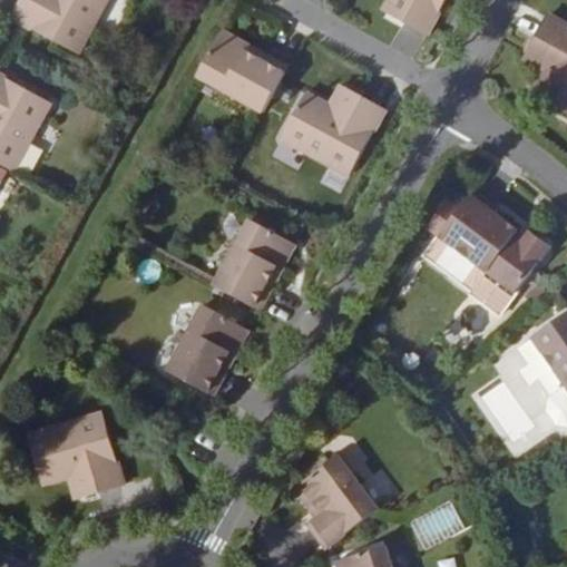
[(18,0),(9,17),(75,55),(104,0),(18,0)]
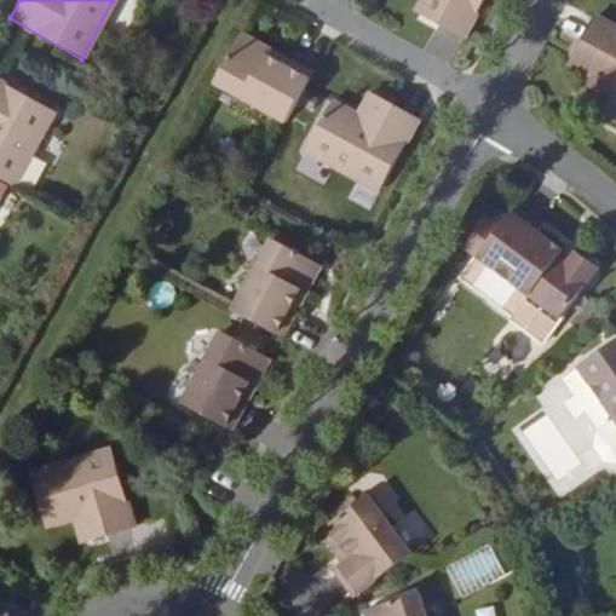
[(421,0),(416,10),(426,15),(433,0),(421,0)]
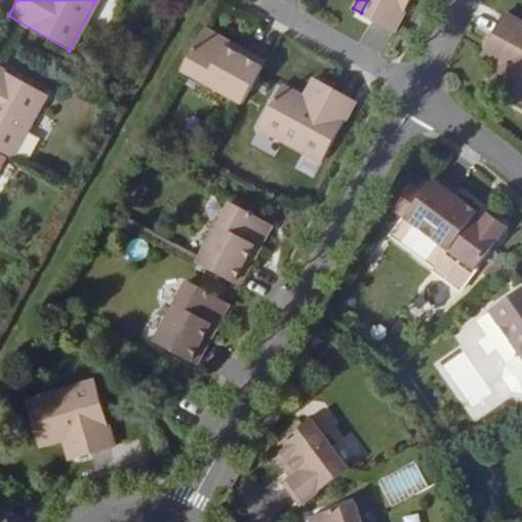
[(367,0),(361,12),(393,31),(408,0),(367,0)]
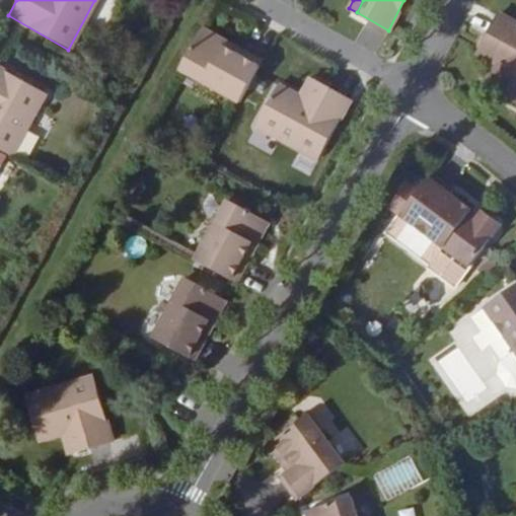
[(515,21),(499,12),(480,46),(498,56),(494,63),(482,86),(515,104),(515,21)]
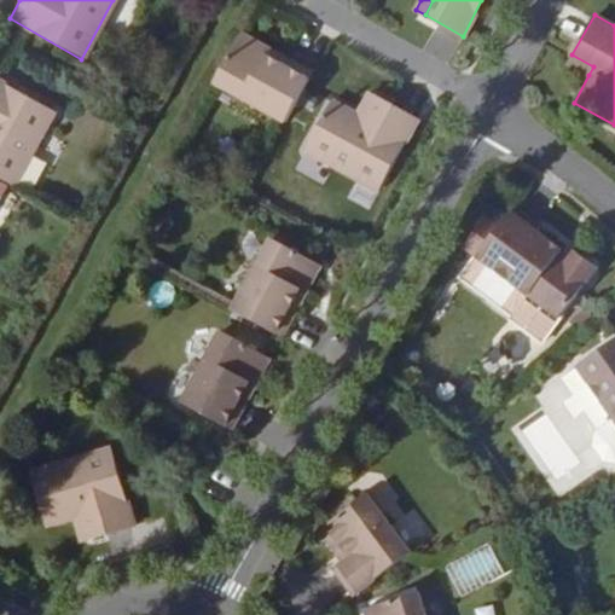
[(270,48),(238,30),(212,80),(284,121),(308,77),(266,54),(270,48)]
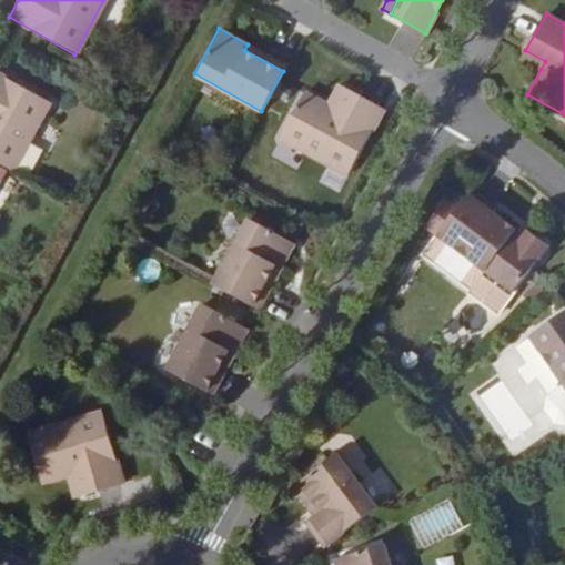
[(286,66),(248,44),(244,50),(283,71),(286,66)]
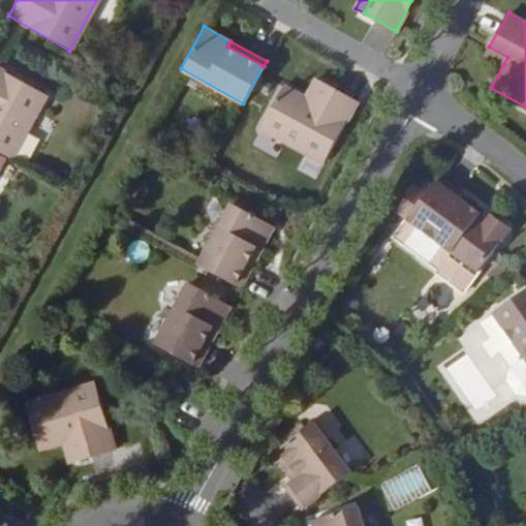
[(485,54),(503,64),(507,57),(489,47),(485,54)]
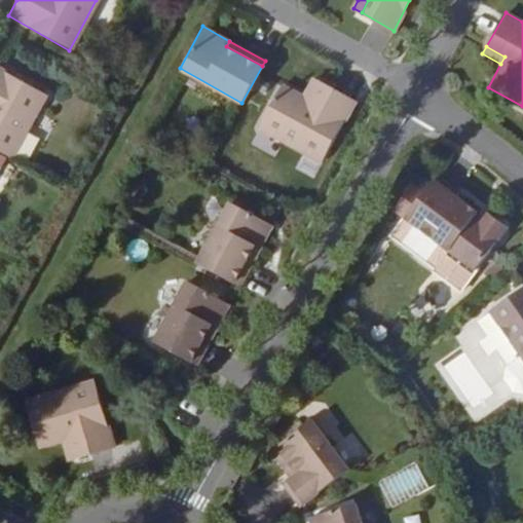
[(0,150),(9,155),(44,94),(0,69),(0,150)]
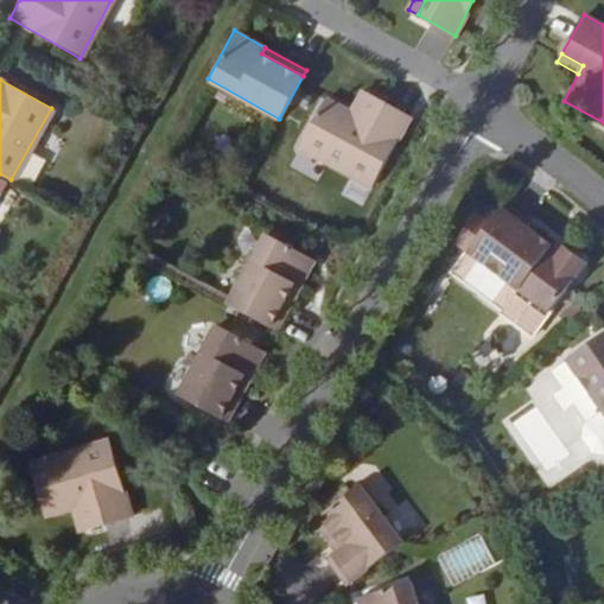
[(361,116),(373,96),(363,91),(351,110),(361,116)]
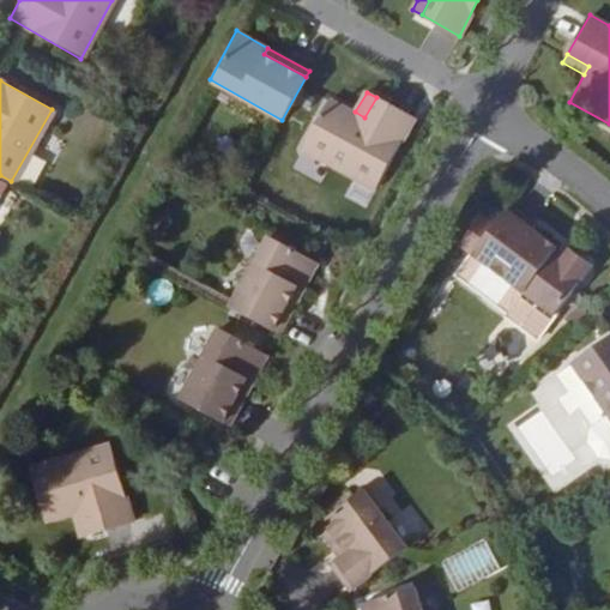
[(302,144),(375,186),(412,119),(376,97),(364,118),(355,112),(328,98),(302,144)]
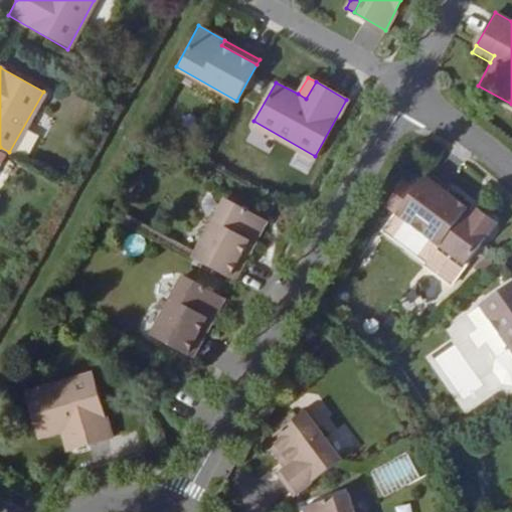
[(459,213),(464,207),(443,191),(445,187),(421,169),(393,209),(394,211),(460,262),(487,227),(486,219),(478,212),(471,212),(467,218),(459,213)]
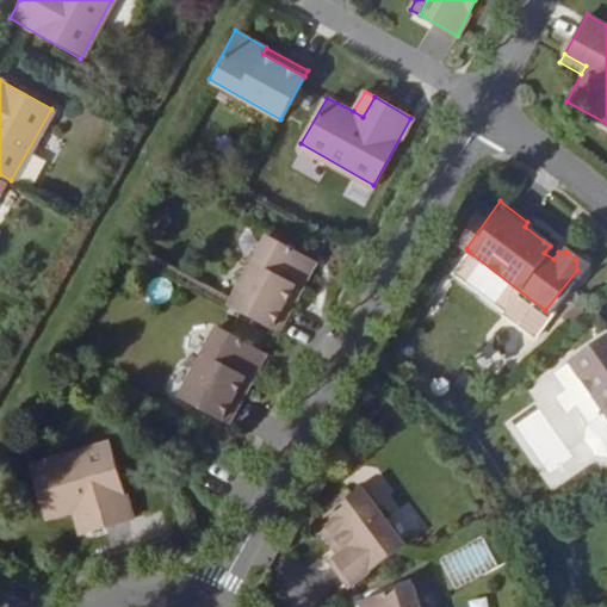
[(293,285),(299,289),(315,261),(267,235),(229,304),(270,327),(293,285)]
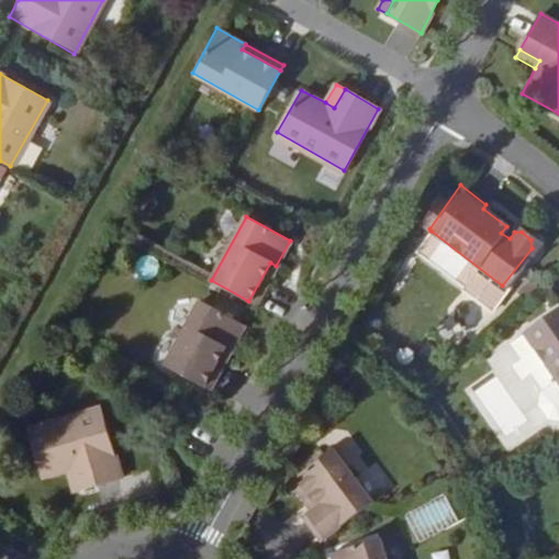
[(514,232),(506,226),(501,233),(510,238),(514,232)]
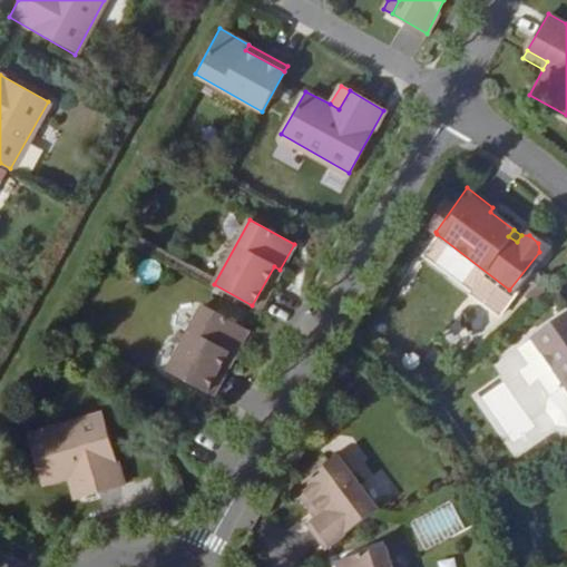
[(461,273),(471,260),(437,234),(427,247),(429,261),(447,274),(461,273)]
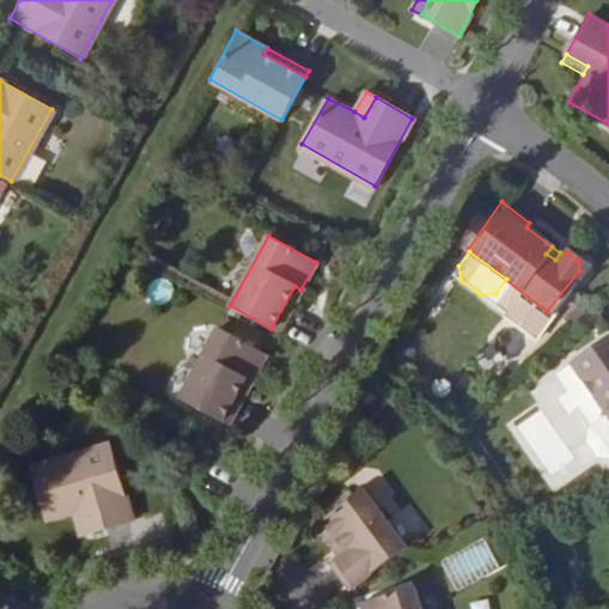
[(270,328),(276,332),(300,290),(294,286),(270,328)]
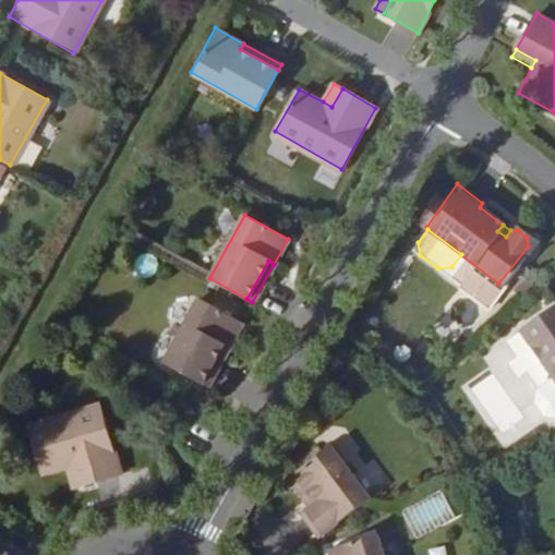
[(535,289),(521,301),(526,305),(539,293),(535,289)]
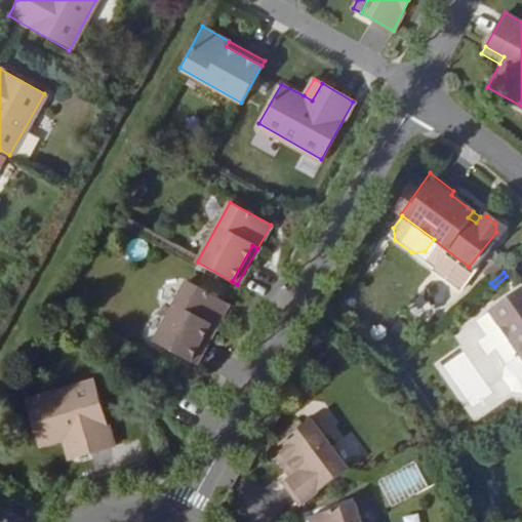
[(521,280),(486,309),(521,358),(521,280)]
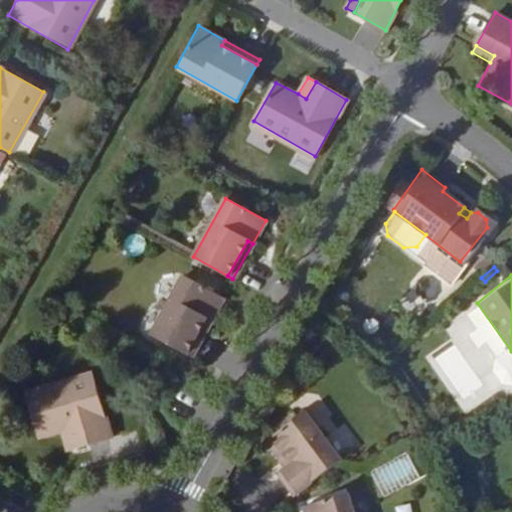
[(206,317),(211,320),(224,297),(183,276),(152,335),(187,353),(206,317)]
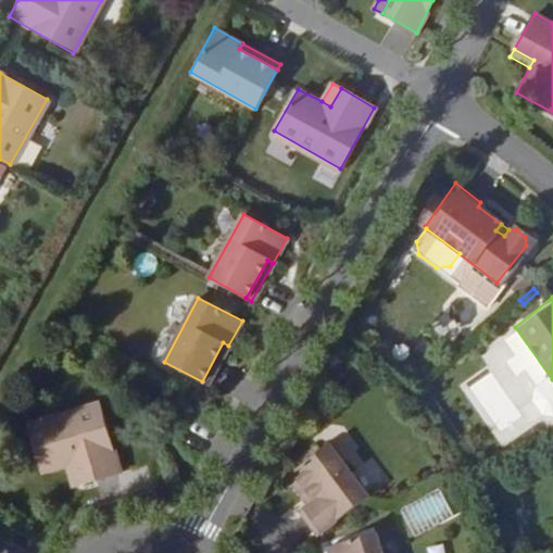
[(552,379),(515,327),(500,338),(552,411),(552,379)]
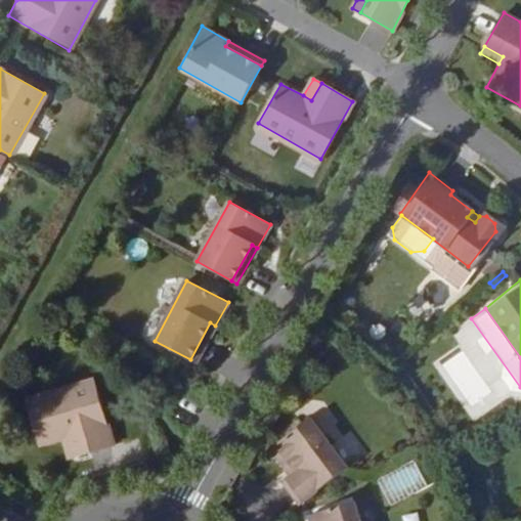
[(196,362),(215,326),(210,322),(190,359),(196,362)]
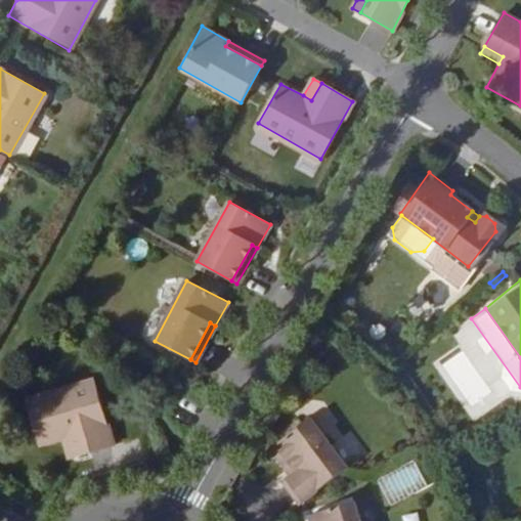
[(71,434),(76,454),(112,444),(92,380),(26,399),(37,444),(61,437),(71,434)]
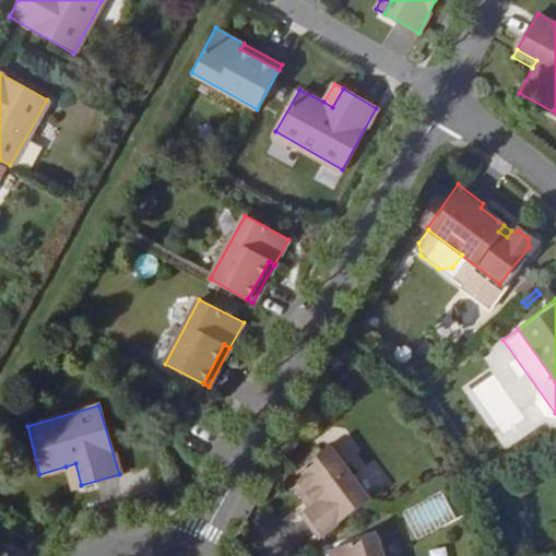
[(304,510),(319,533),(368,497),(332,445),(295,472),(316,500),(311,504),(304,510)]
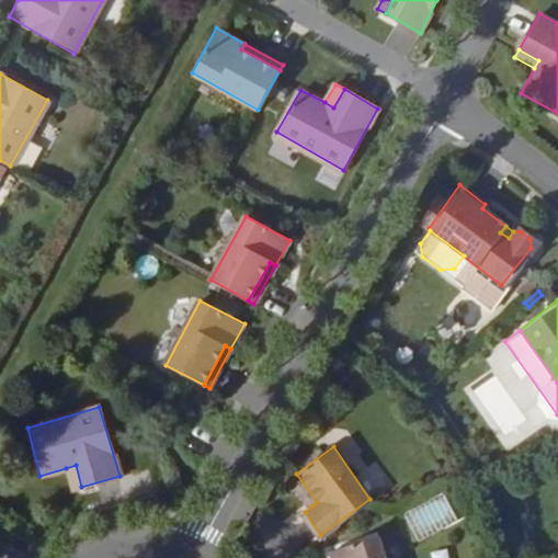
[(72,490),(81,487),(76,465),(66,468),(72,490)]
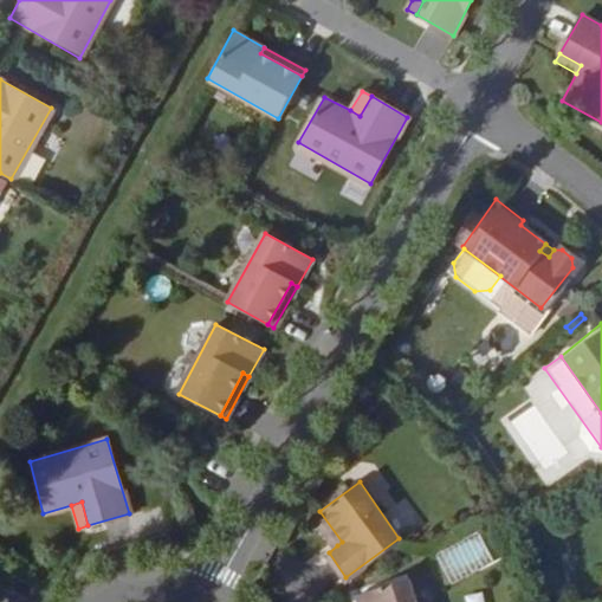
[(315,515),(337,545),(342,542),(319,511),(315,515)]
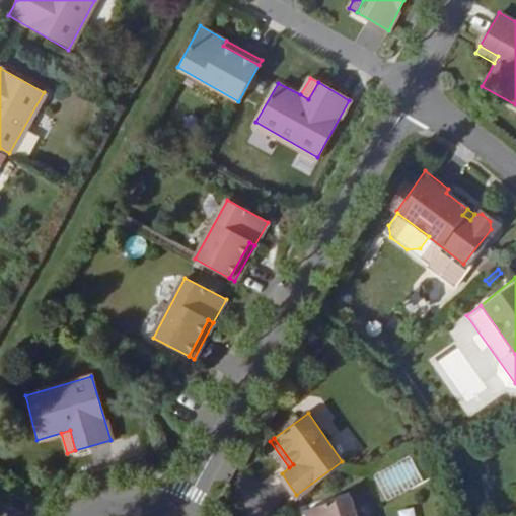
[(408,454),(370,472),(382,498),(419,480),(408,454)]
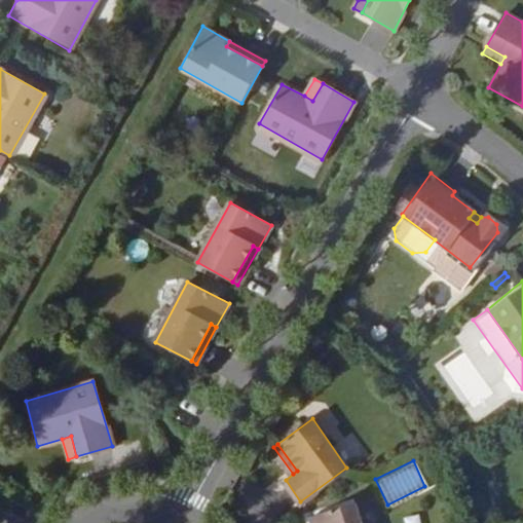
[(471,522),(491,522),(490,493),(470,494),(471,522)]
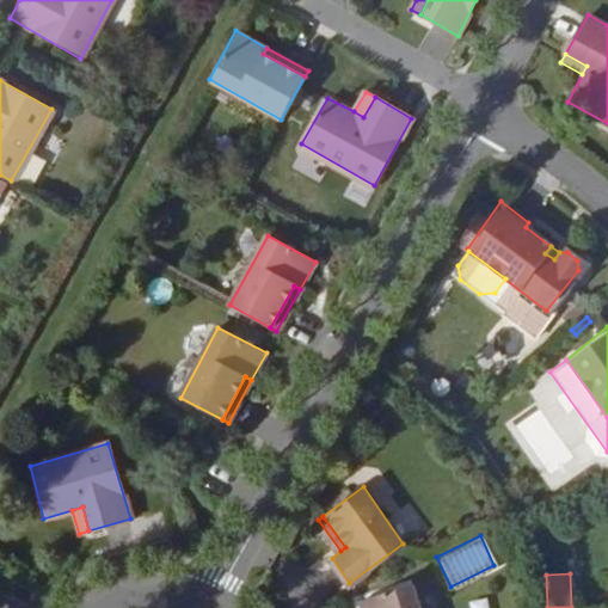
[(417,607),(410,584),(356,601),(358,607),(417,607)]
